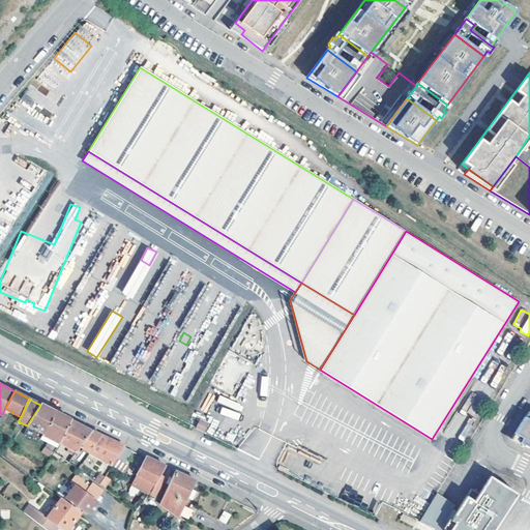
[(42,434),(56,413),(48,408),(40,405),(27,425),(42,434)]
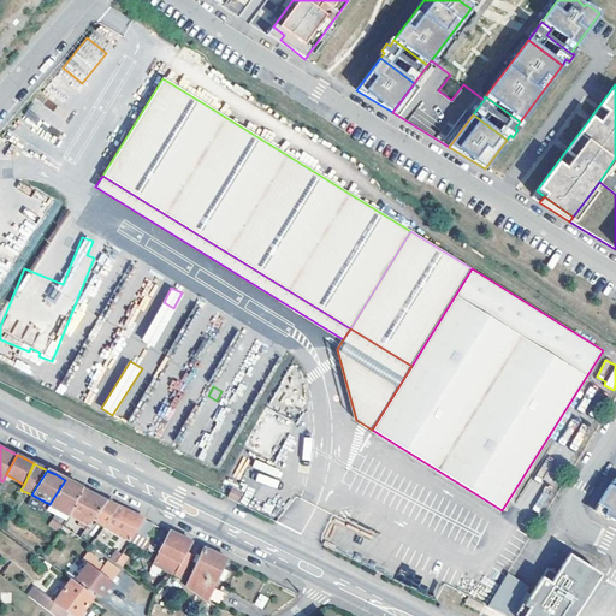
[(259,473),(255,481),(277,489),(279,480),(259,473)]
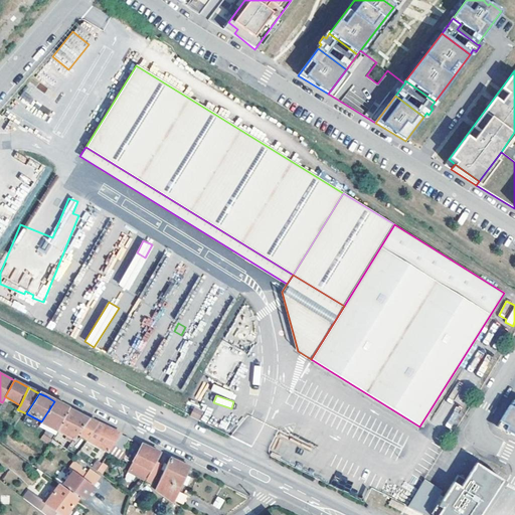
[(509,397),(506,404),(512,406),(514,399),(509,397)]
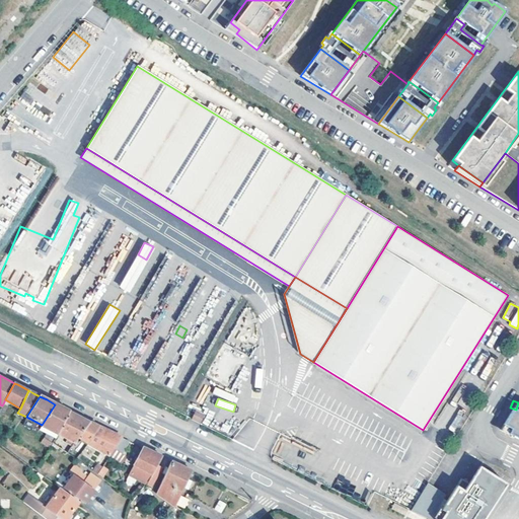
[(518,402),(516,410),(510,408),(502,425),(509,429),(507,434),(518,439),(518,402)]
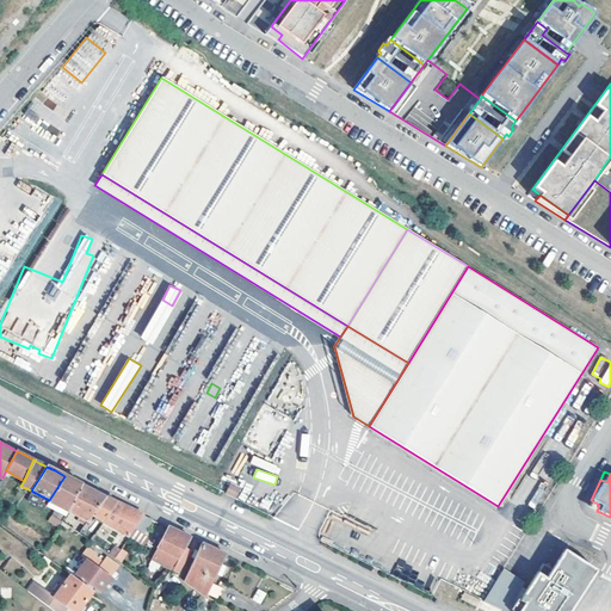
[(73,480),(65,476),(49,500),(47,505),(62,513),(65,510),(68,511),(81,485),(73,480)]
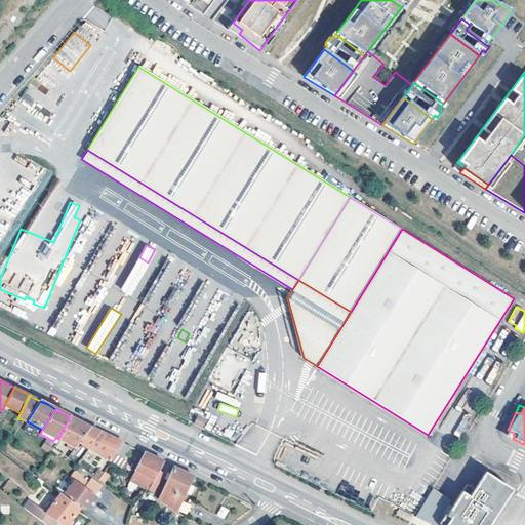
[(461,437),(470,416),(463,414),(455,435),(461,437)]
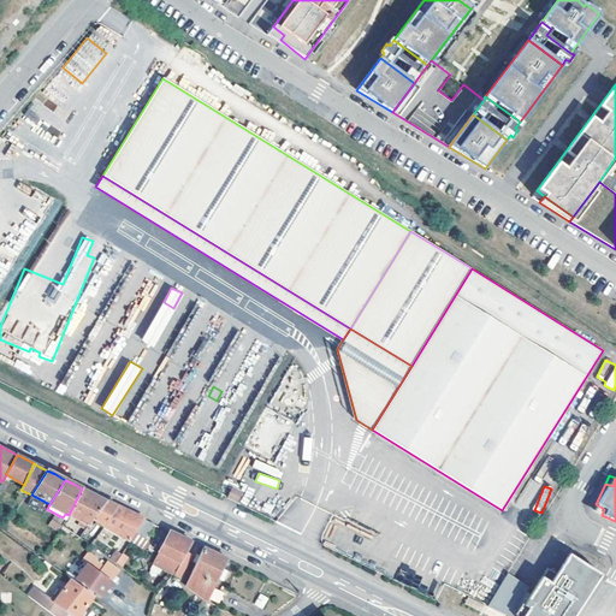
[(232,487),(227,497),(237,502),(242,492),(232,487)]
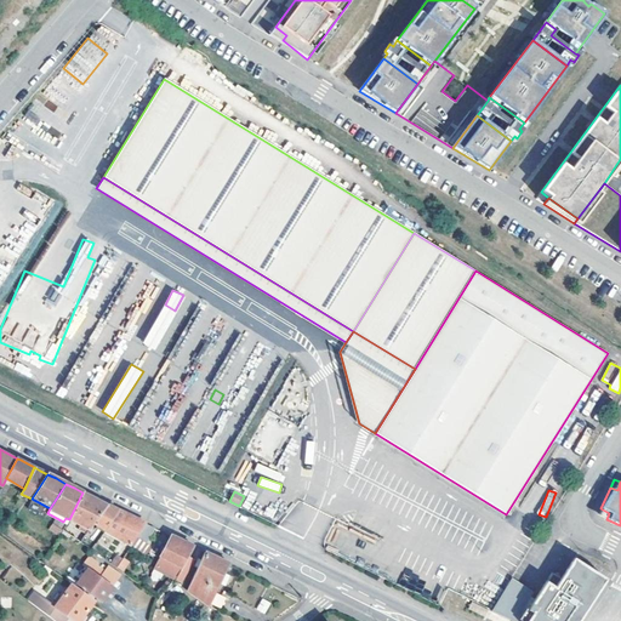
[(103,502),(83,493),(69,519),(90,530),(93,524),(108,505),(103,502)]
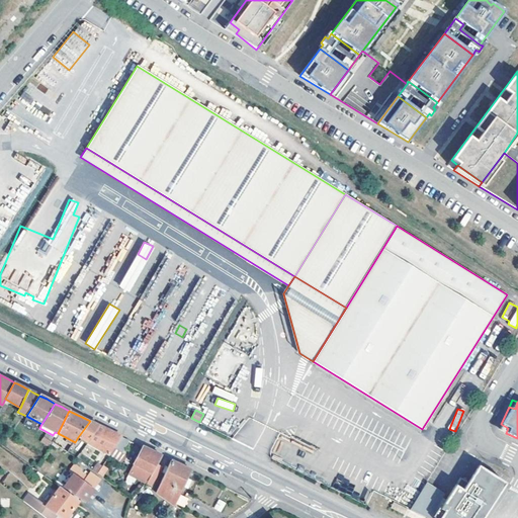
[(87,443),(99,426),(96,425),(90,421),(78,437),(87,443)]
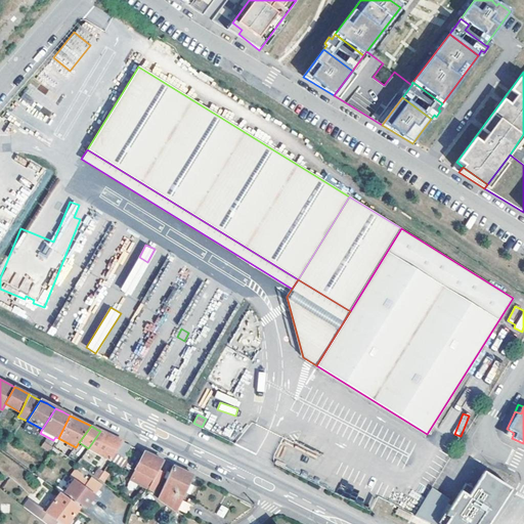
[(507,429),(504,434),(512,438),(514,433),(507,429)]
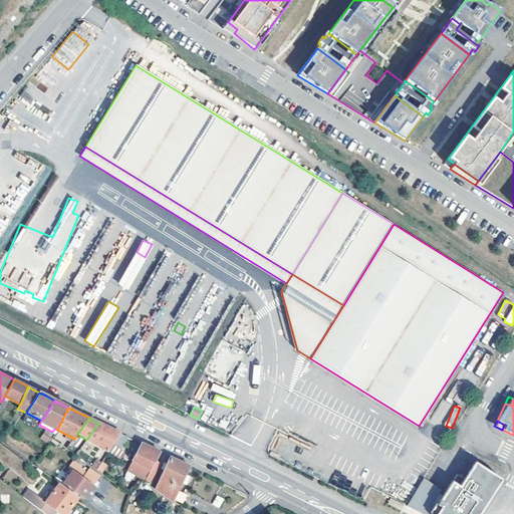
[(86,440),(108,453),(112,447),(121,434),(117,432),(98,423),(86,440)]
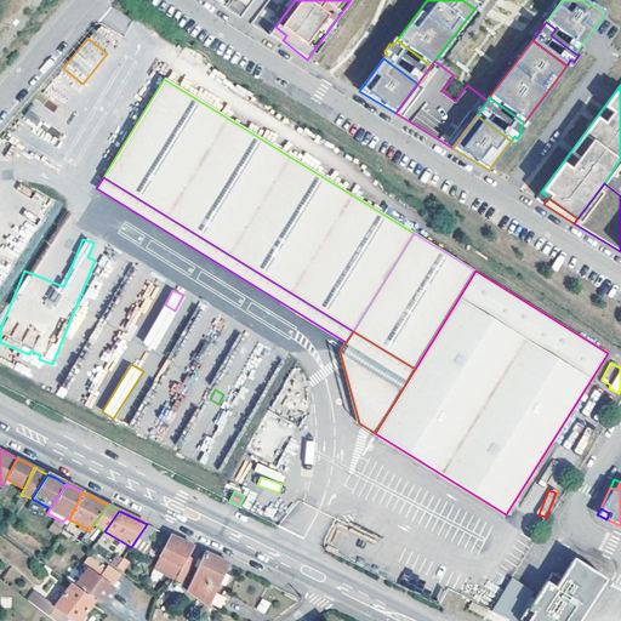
[(60,528),(52,523),(49,528),(60,535),(62,530),(60,528)]
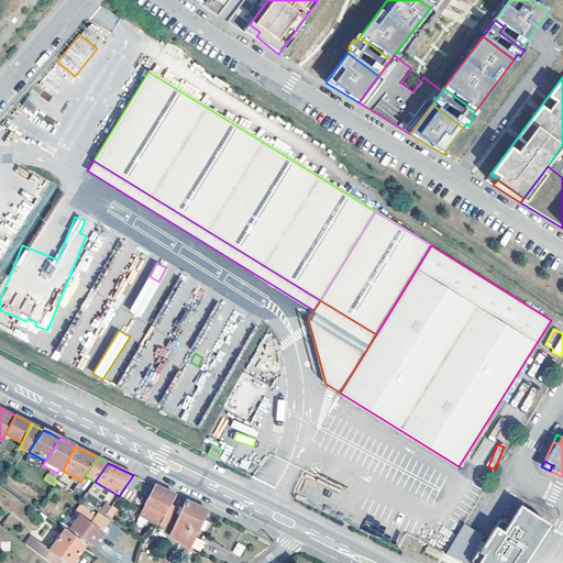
[(59,475),(56,481),(68,488),(72,483),(59,475)]
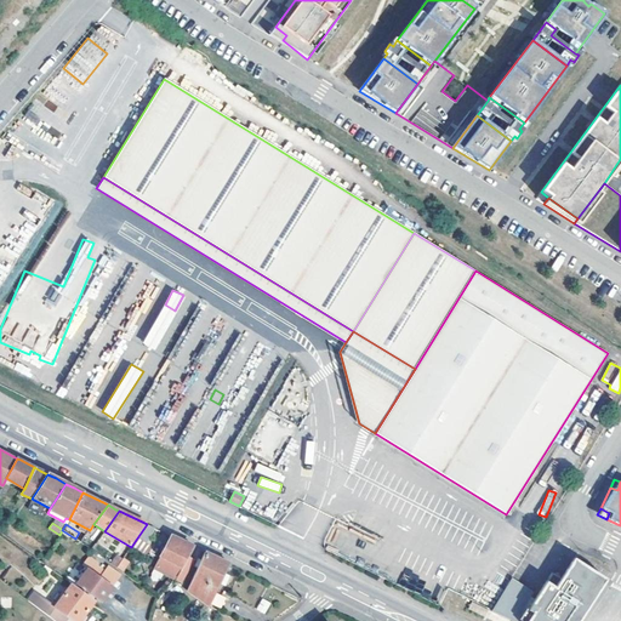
[(155,529),(147,524),(136,540),(144,543),(155,529)]
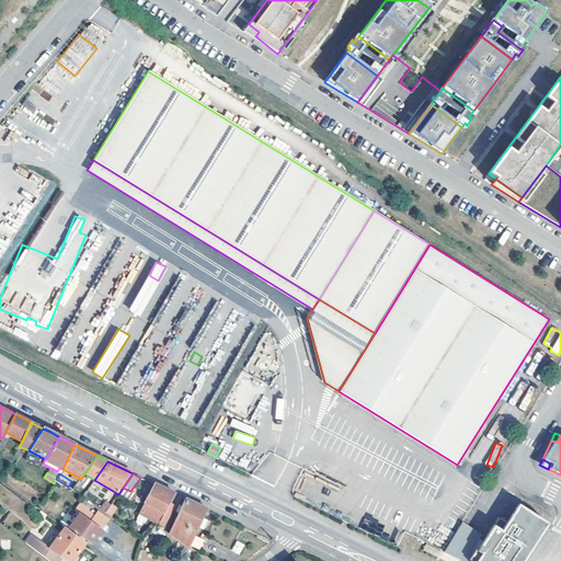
[(72,479),(71,481),(68,487),(72,490),(77,485),(78,483),(72,479)]
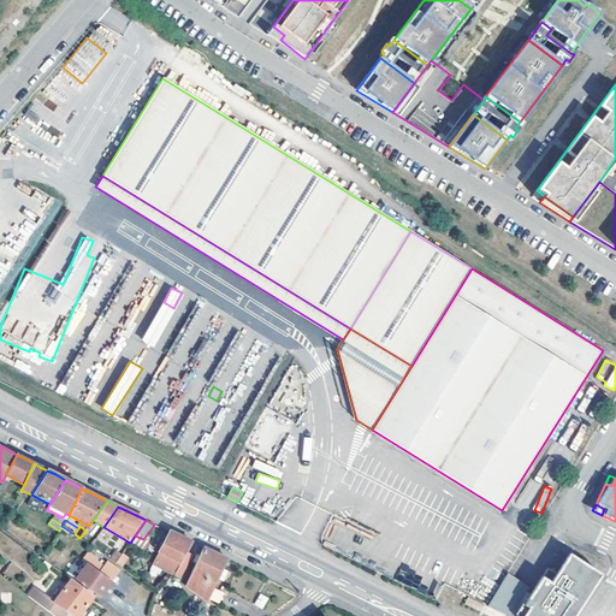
[(95,546),(111,549),(114,534),(99,531),(95,546)]
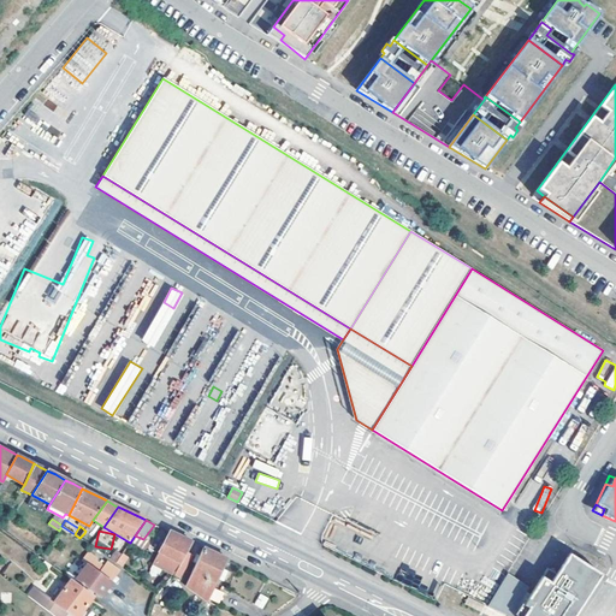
[(172,578),(193,543),(170,532),(166,539),(163,537),(158,544),(161,546),(150,567),(171,578),(172,578)]
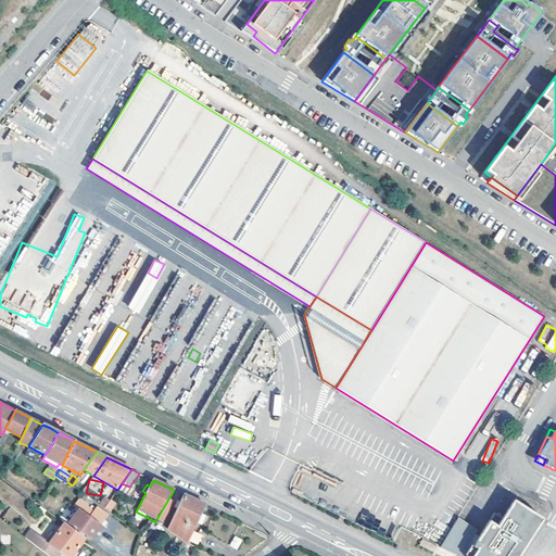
[(76,481),(72,485),(81,492),(85,487),(76,481)]
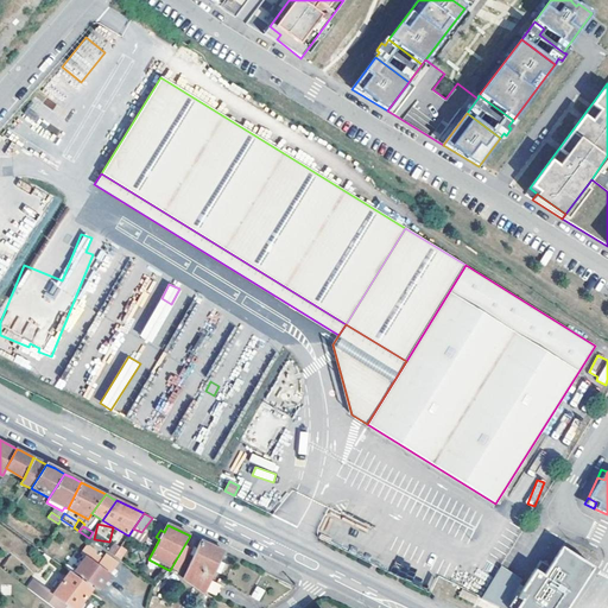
[(225,552),(201,540),(183,578),(204,593),(225,552)]
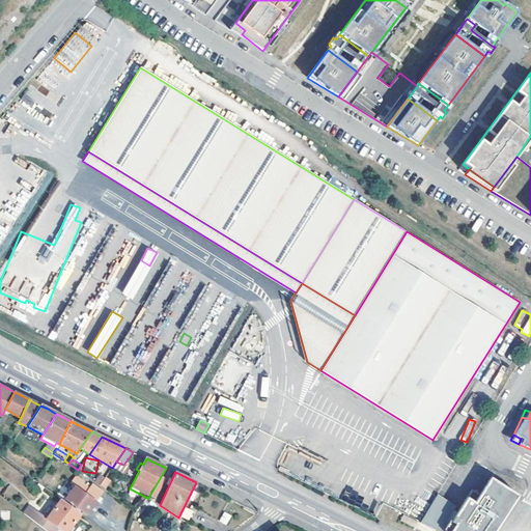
[(99,485),(104,478),(100,475),(96,478),(93,476),(90,479),(99,485)]
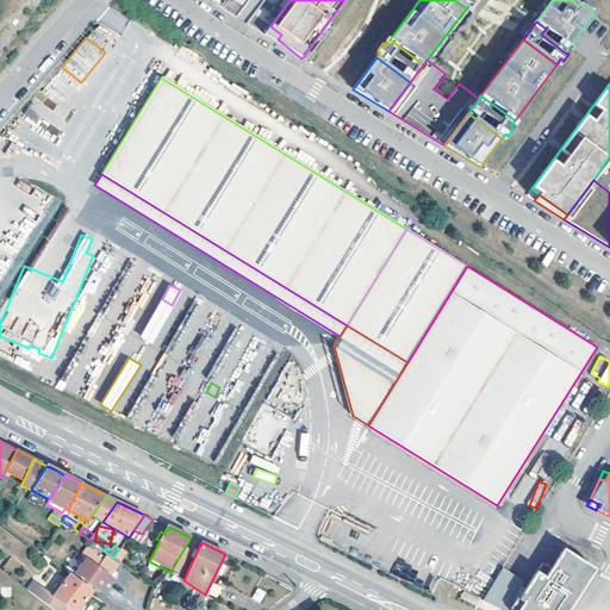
[(122,547),(119,549),(113,558),(119,562),(128,552),(122,547)]
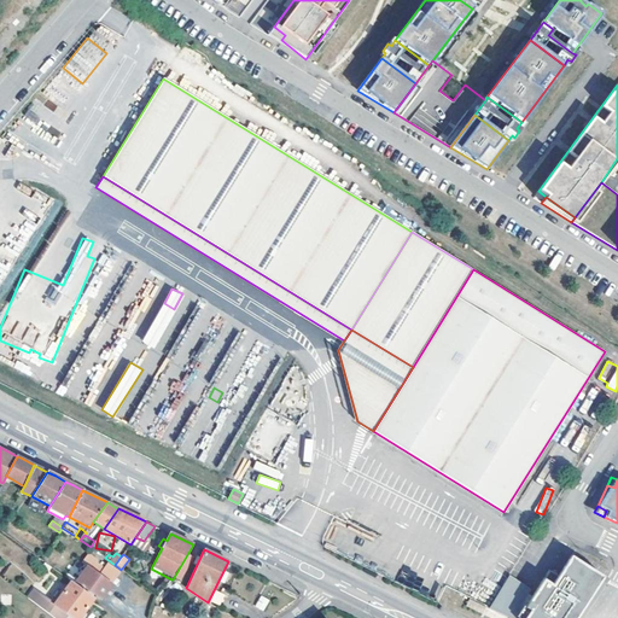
[(573,559),(561,577),(590,596),(602,577),(573,559)]
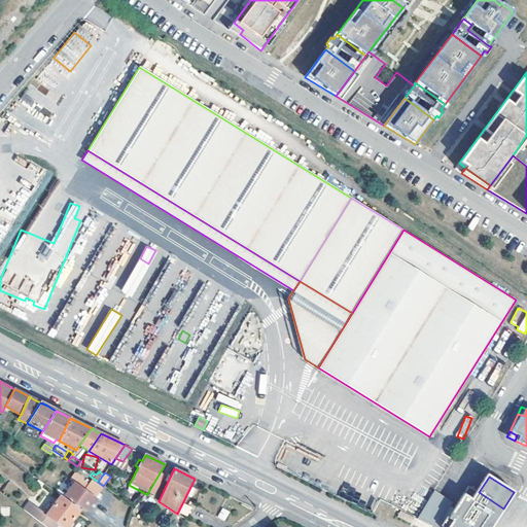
[(85,511),(95,497),(98,499),(102,494),(99,492),(101,489),(91,482),(84,490),(74,483),(65,495),(85,511)]
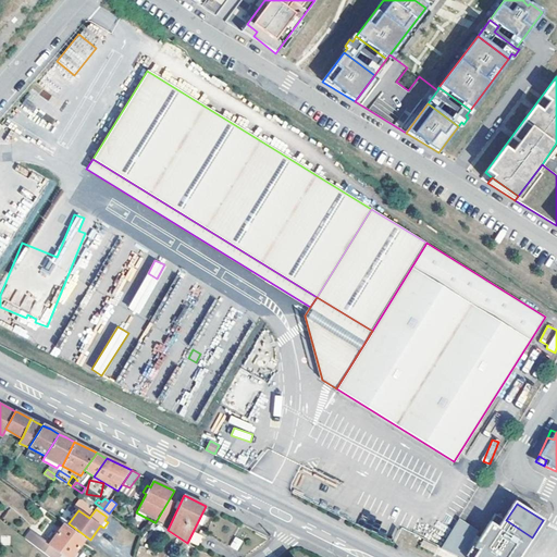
[(480,533),(460,520),(441,548),(454,555),(458,556),(466,556),(467,556),(469,554),(471,554),(473,556),(471,556),(519,556),(532,537),(506,520),(497,516),(482,540),(478,536),(480,533)]
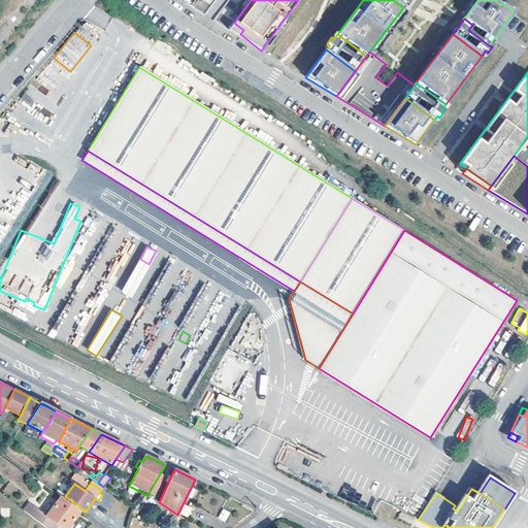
[(66,527),(79,510),(61,496),(46,516),(26,501),(22,507),(48,527),(54,527),(58,524),(62,527),(66,527)]
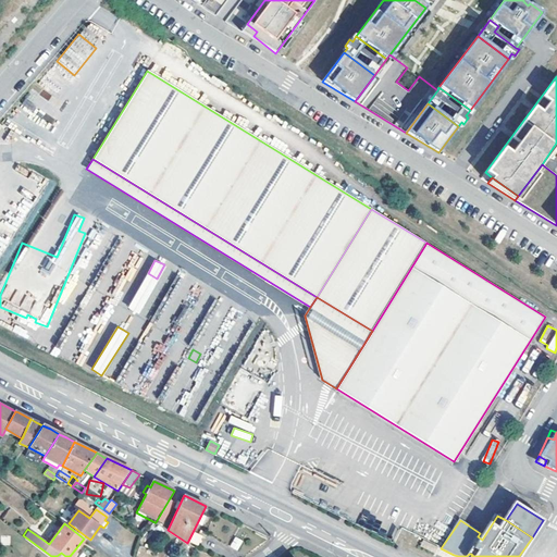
[(238,551),(243,540),(234,536),(230,547),(238,551)]
